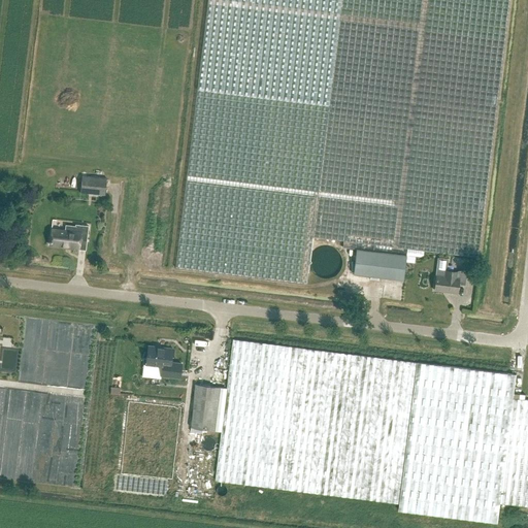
[(207,0),(197,89),(175,268),(307,285),(312,237),(343,240),(342,248),(356,250),(354,273),(403,279),(405,261),(414,262),(415,256),(423,257),(424,251),(479,257),(509,0),(207,0)]
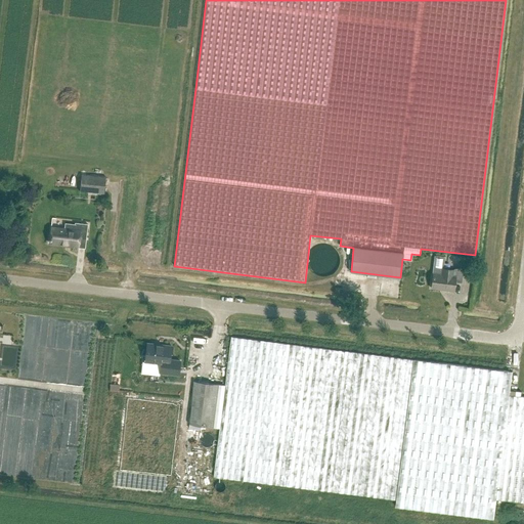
[(104,193),(105,177),(81,174),(80,190),(104,193)]
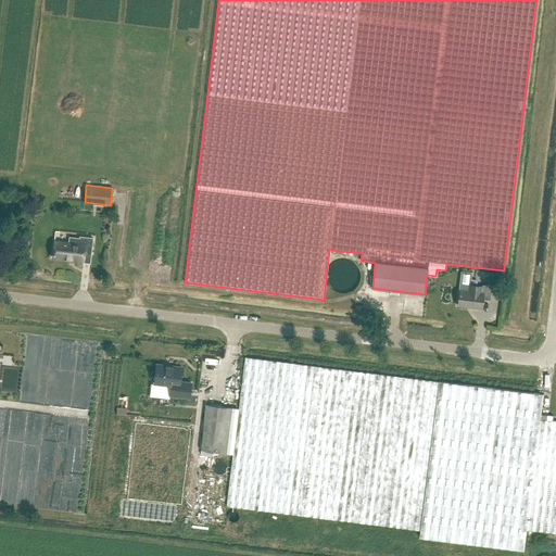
[(91,251),(92,238),(79,236),(78,238),(68,237),(67,242),(53,240),(51,256),(83,261),(84,250),(91,251)]
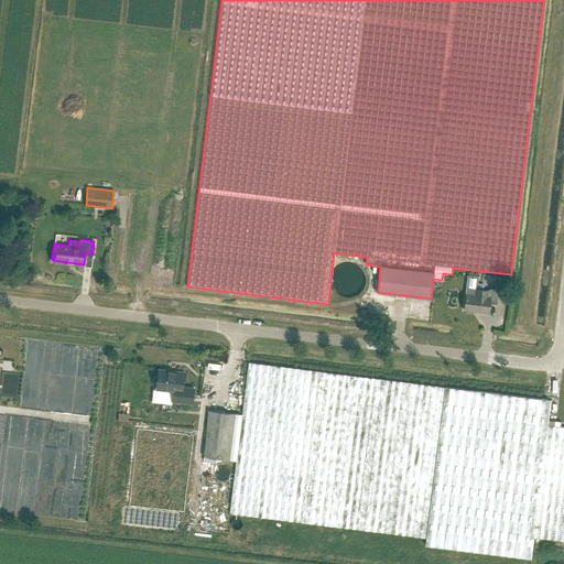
[(497,304),(499,290),(491,289),(491,296),(488,296),(488,290),(476,289),(475,294),(467,293),(465,310),(489,313),(490,303),(497,304)]
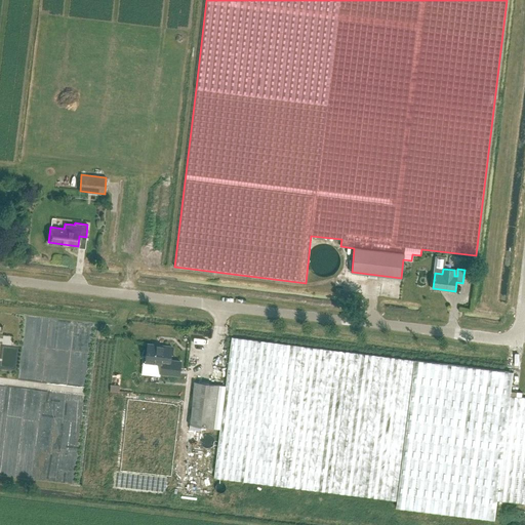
[(220,430),(214,478),(398,501),(397,508),(495,520),(497,500),(511,396),(514,372),(232,337),(229,362),(217,360),(214,385),(195,381),(189,429),(201,430),(201,427),(220,430)]
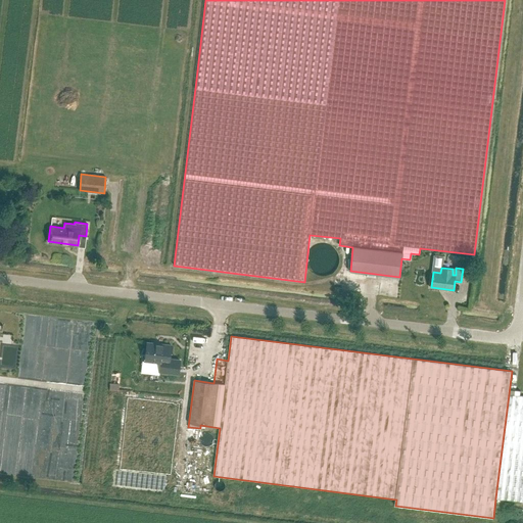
[(178,374),(179,360),(169,359),(170,345),(145,342),(143,362),(159,363),(158,370),(158,372),(178,374)]
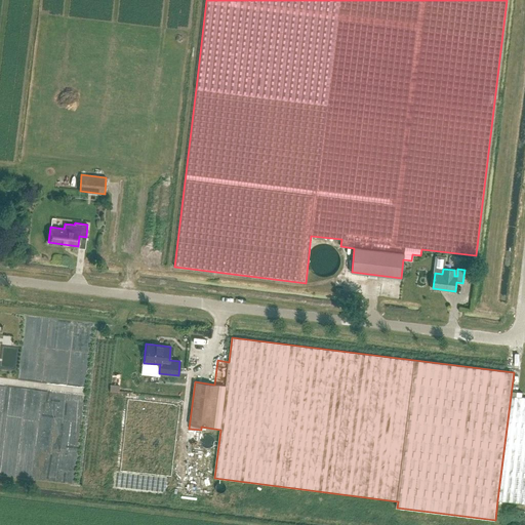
[(159,376),(159,373),(159,371),(160,364),(144,363),(143,363),(142,374),(159,376)]
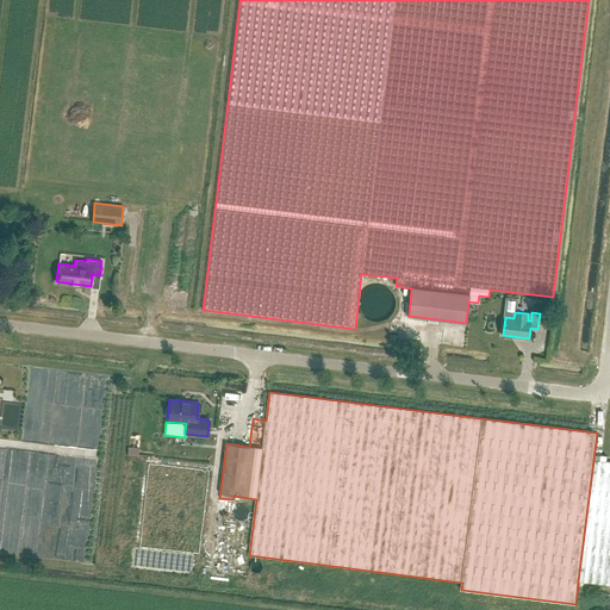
[(578,582),(587,583),(609,584),(609,461),(602,461),(593,460),(578,582)]
